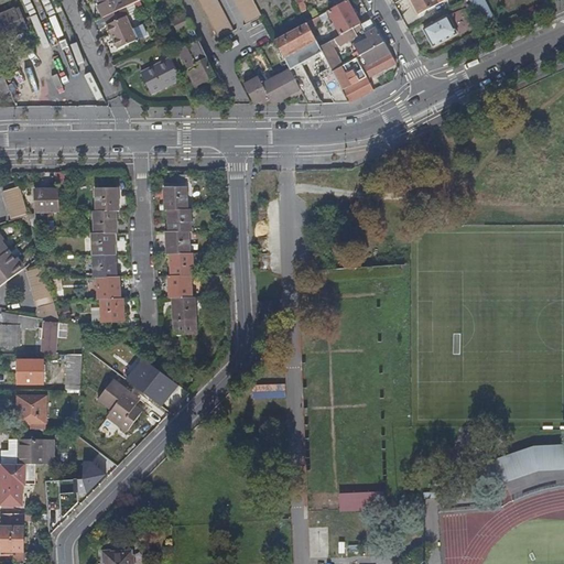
[(98,4),(104,17),(123,8),(139,0),(97,0),(99,3),(98,4)]
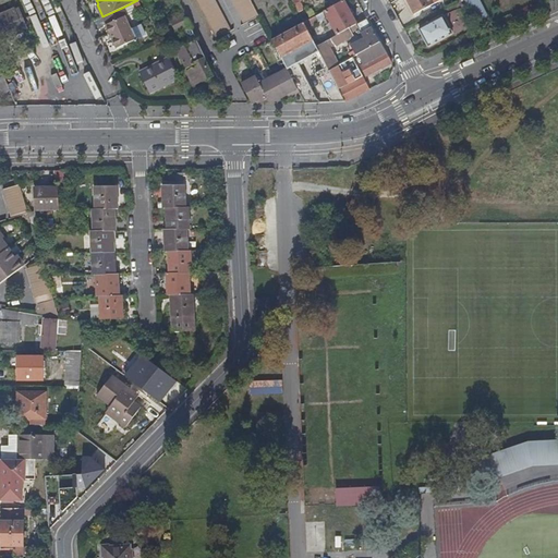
[(230,33),(213,0),(195,0),(216,40),(230,33)]
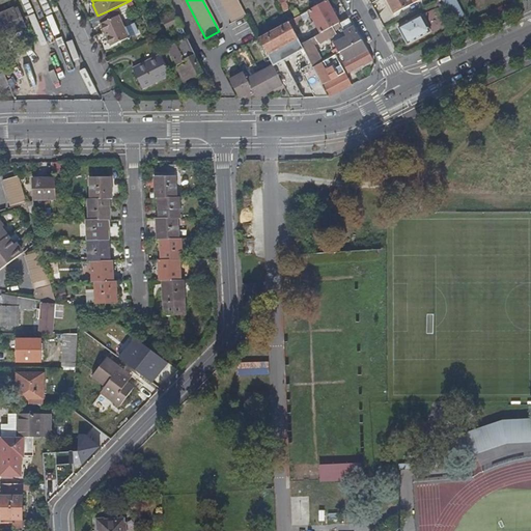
[(220,0),(233,24),(247,17),(238,0),(220,0)]
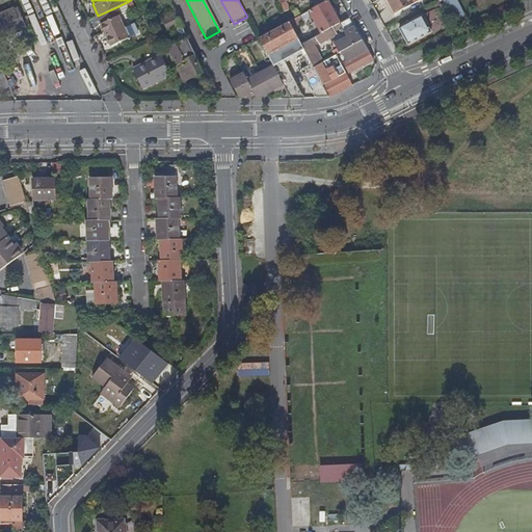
[(277,0),(284,12),(289,9),(286,1),(287,0),(277,0)]
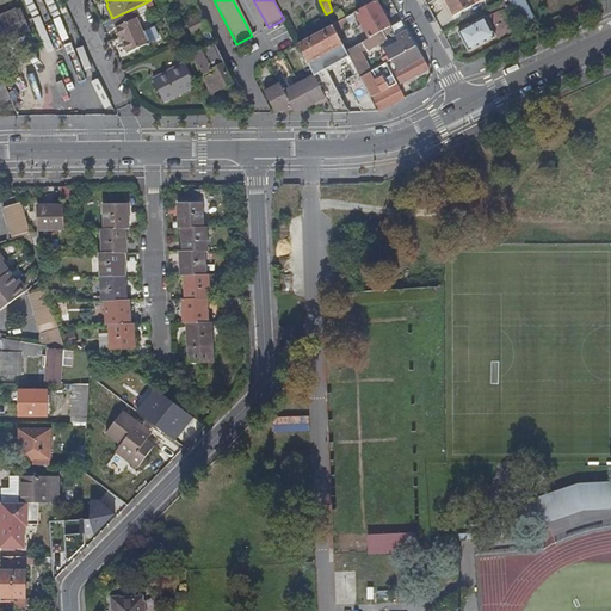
[(390,26),(376,0),(355,12),(370,38),(382,31),(390,26)]
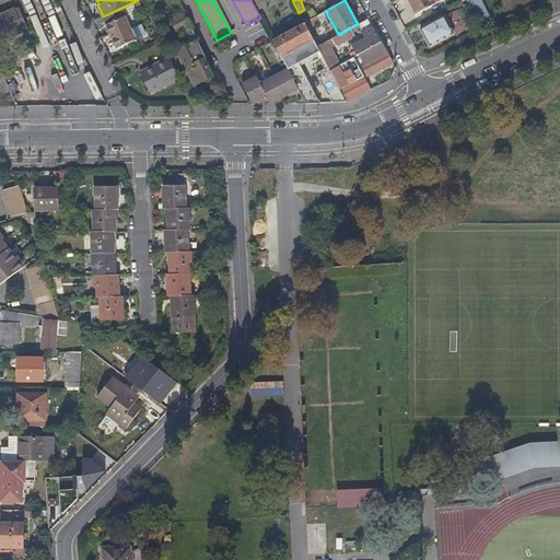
[(408,0),(404,0),(412,16),(416,14),(408,0)]
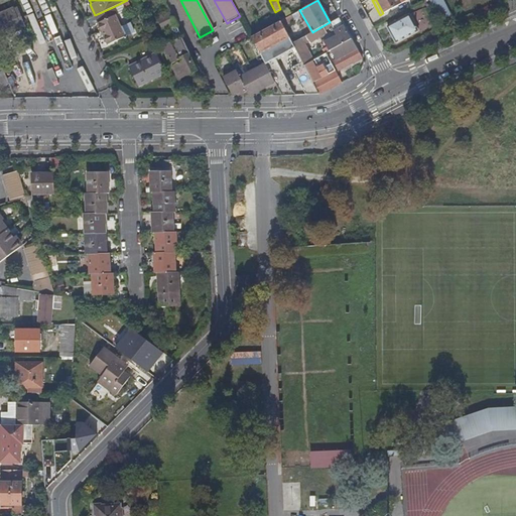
[(376,0),(383,13),(401,4),(401,3),(399,0),(376,0)]
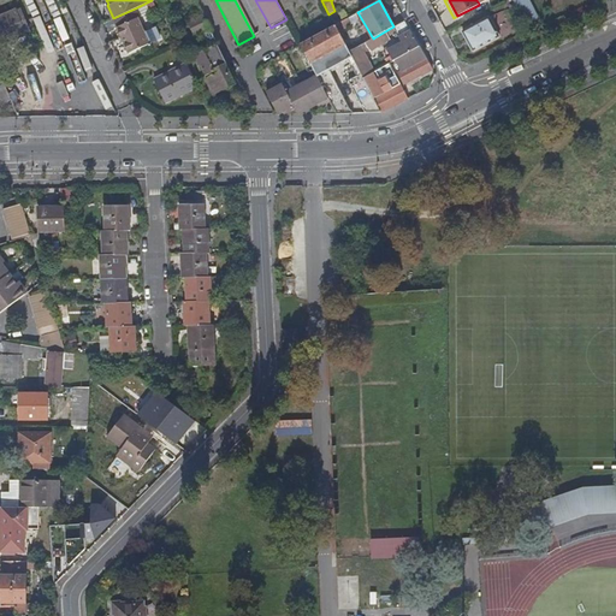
[(514,0),(527,23),(538,18),(529,0),(514,0)]
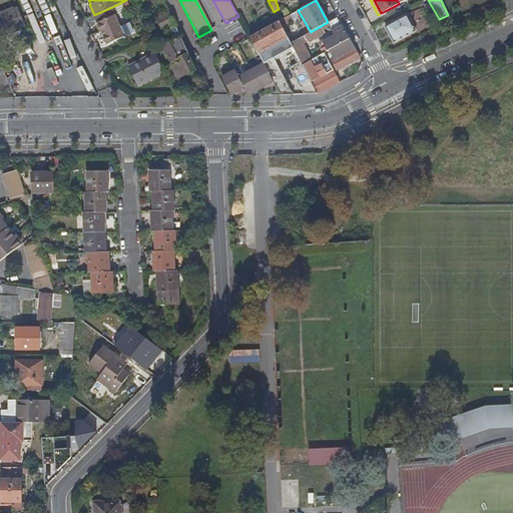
[(0,36),(22,27),(14,7),(0,13),(0,36)]
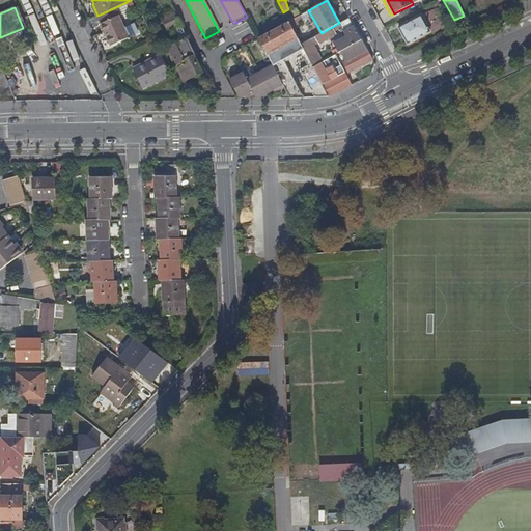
[(116,7),(98,16),(112,46),(140,32),(136,23),(127,27),(116,7)]
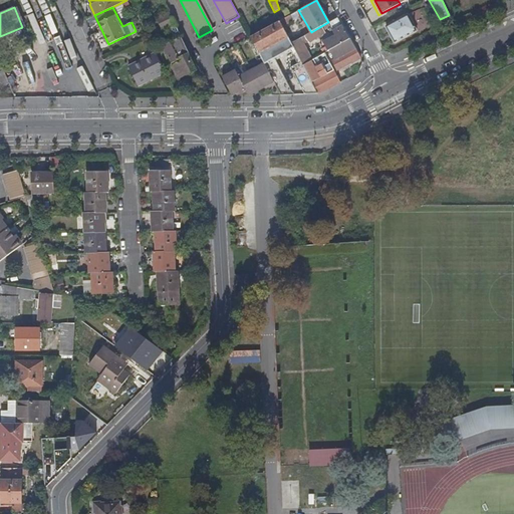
[(175,23),(169,12),(158,18),(163,28),(175,23)]
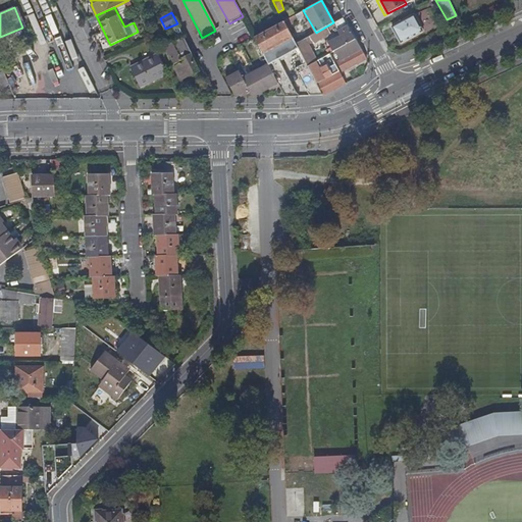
[(423,32),(415,15),(393,28),(401,44),(423,32)]
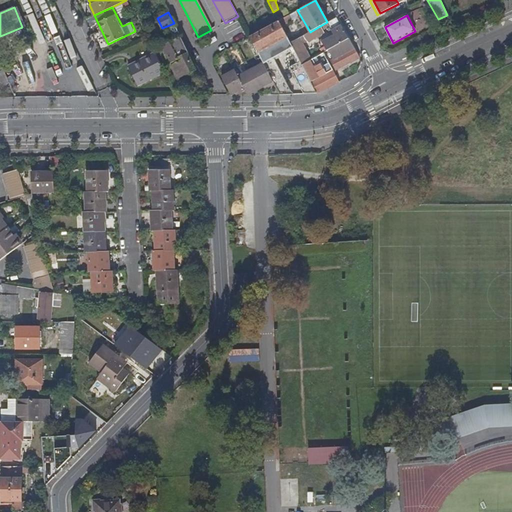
[(286,17),(278,21),(281,26),(288,22),(286,17)]
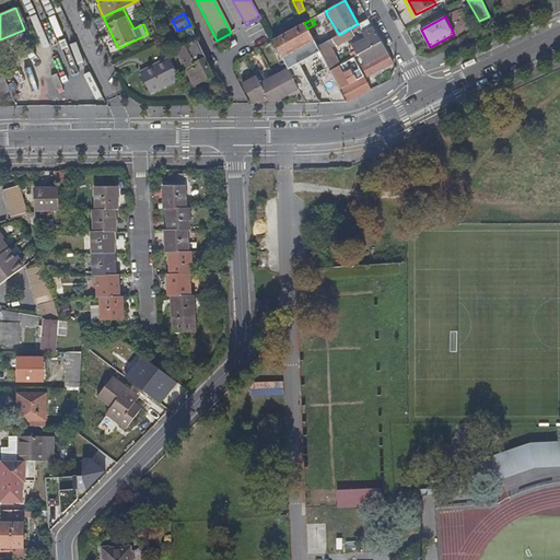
[(373,27),(368,19),(358,24),(362,33),(373,27)]
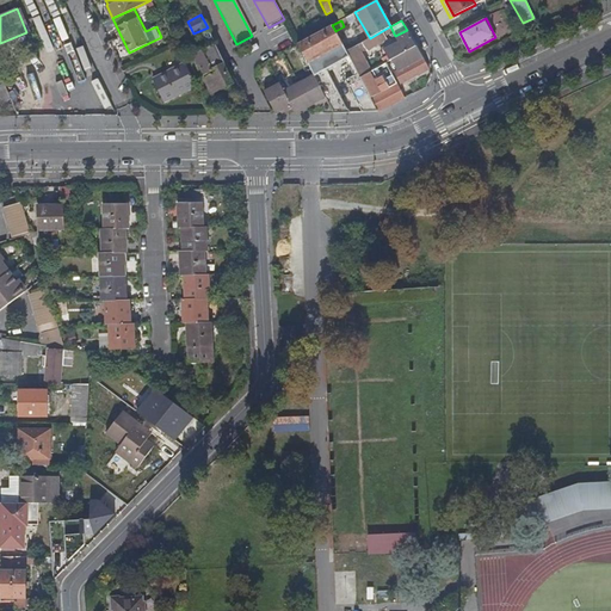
[(332,25),(297,44),(313,74),(322,68),(319,63),(316,57),(333,49),(337,54),(339,59),(347,54),(346,51),(335,31),(332,25)]
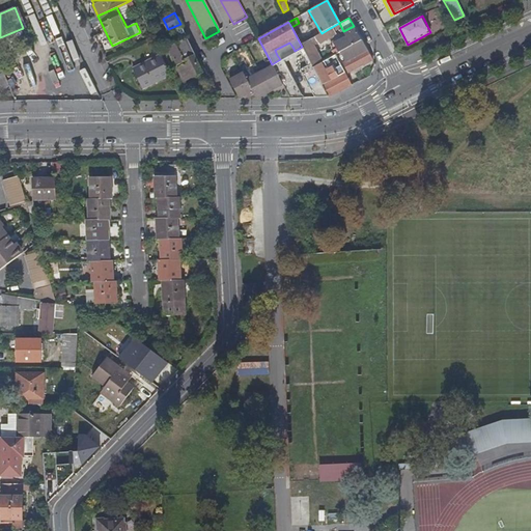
[(322,33),(301,45),(302,47),(313,68),(323,63),(312,43),(316,40),(318,43),(336,34),(332,27),(322,33)]
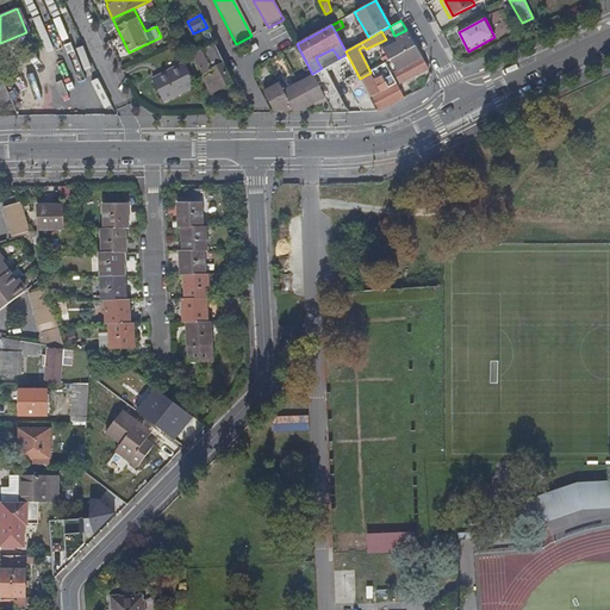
[(415,47),(410,37),(383,51),(385,54),(379,57),(383,66),(386,63),(393,60),(415,47)]
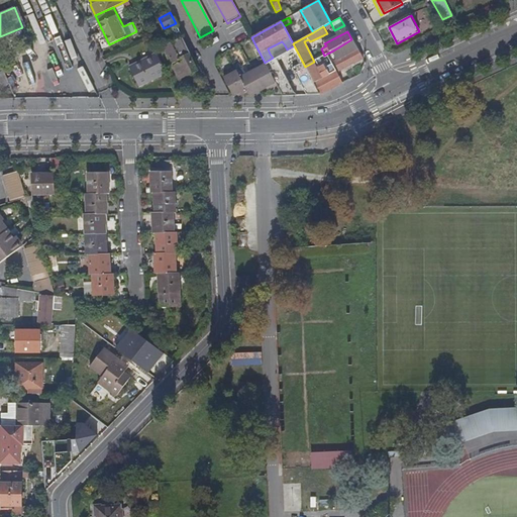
[(189,57),(191,56),(182,37),(156,50),(157,53),(165,69),(172,65),(176,73),(178,72),(182,78),(190,75),(192,76),(195,74),(195,72),(196,71),(189,57)]
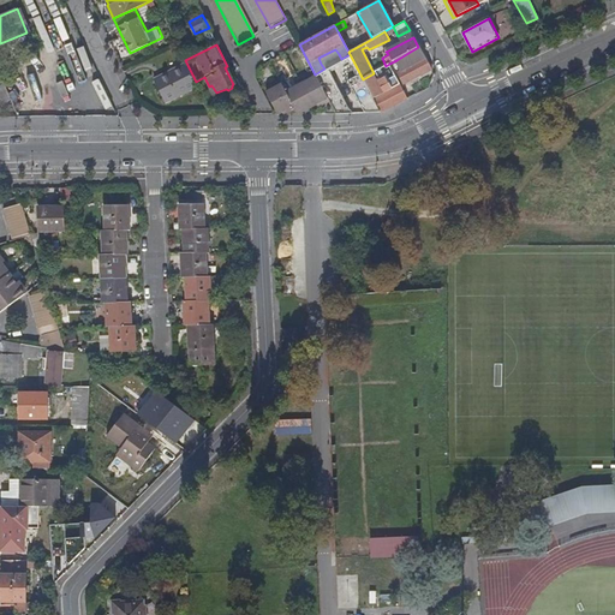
[(431,70),(418,47),(396,60),(402,71),(398,73),(404,84),(431,70)]
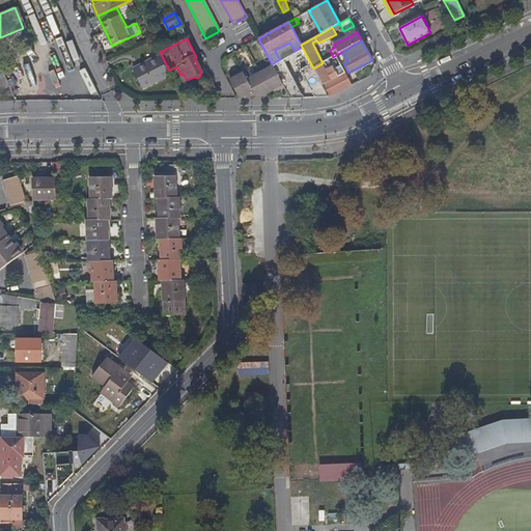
[(277,55),(280,59),(281,59),(295,51),(292,47),(277,55)]
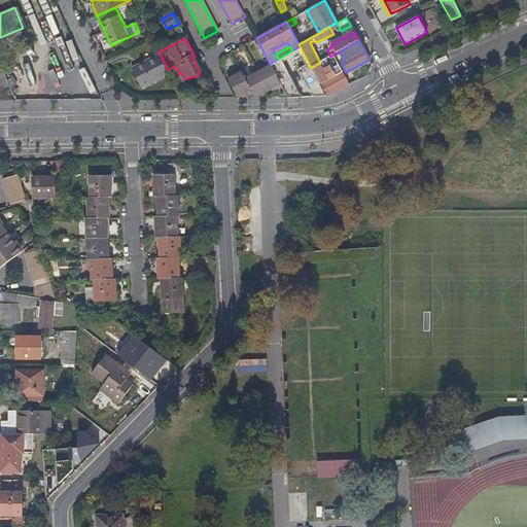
[(10,69),(27,62),(22,50),(5,58),(10,69)]
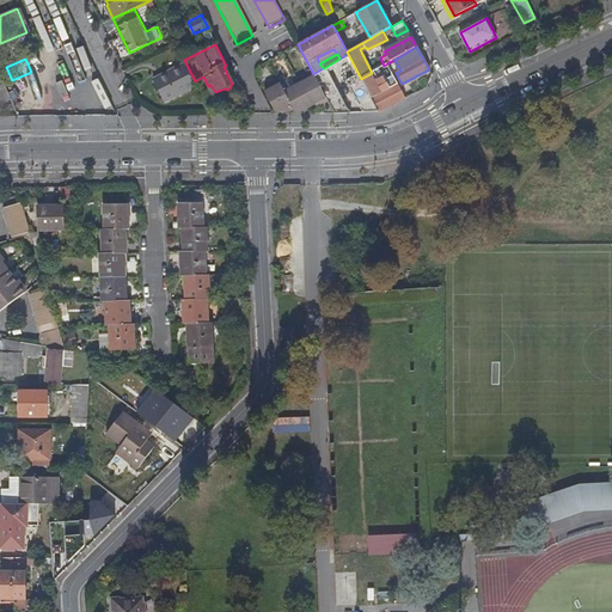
[(165,102),(197,87),(195,81),(185,62),(154,78),(165,102)]
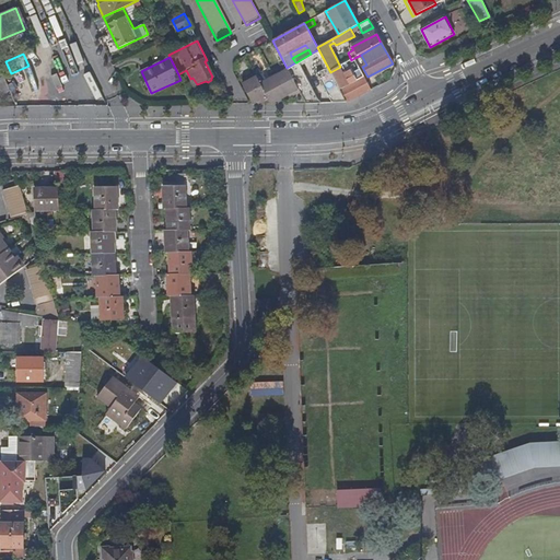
[(341,93),(347,103),(361,95),(371,90),(361,72),(347,80),(345,74),(359,67),(354,58),(351,60),(347,62),(340,67),(330,72),(341,93)]
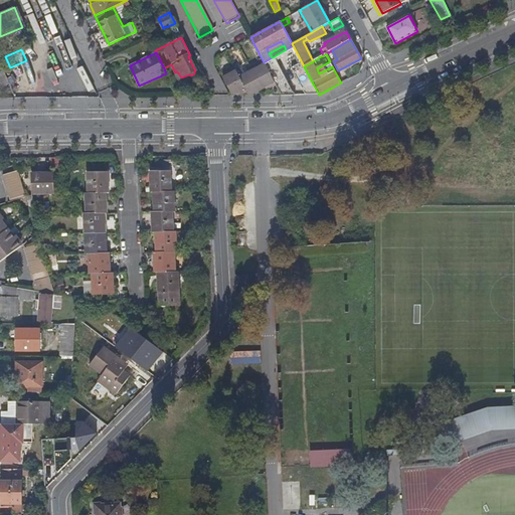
[(29,67),(35,64),(32,57),(26,60),(10,67),(12,74),(25,69),(29,67)]
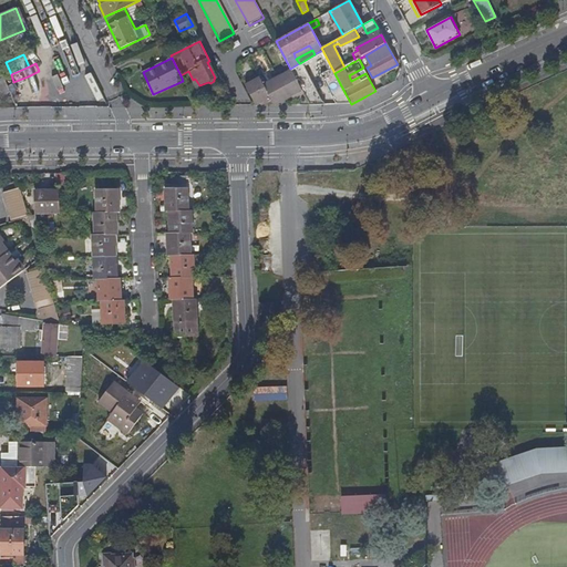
[(299,63),(290,69),(310,106),(323,105),(300,63),(299,63)]
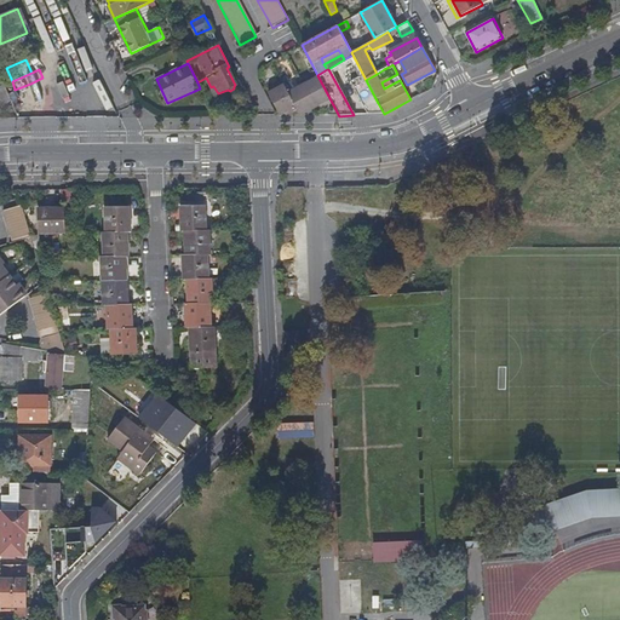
[(288,95),(282,84),(273,90),(274,92),(268,95),(280,116),(287,113),(290,115),(297,112),(299,116),(322,105),(325,108),(332,103),(319,79),(288,95)]
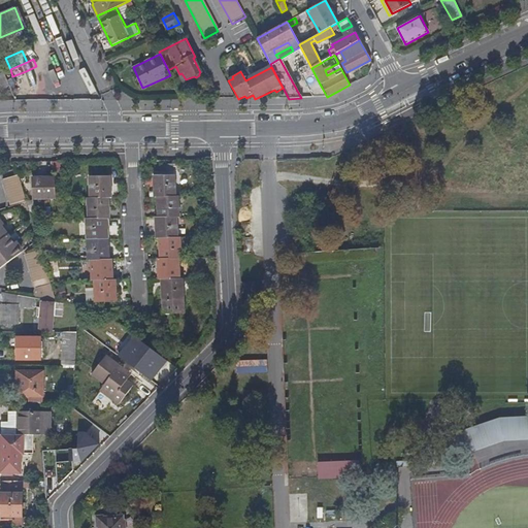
[(0,90),(10,87),(4,72),(0,74),(0,90)]
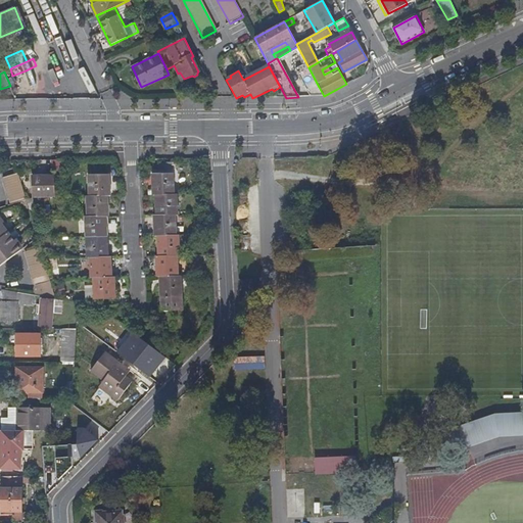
[(346,84),(337,89),(340,94),(350,88),(347,84),(346,84)]
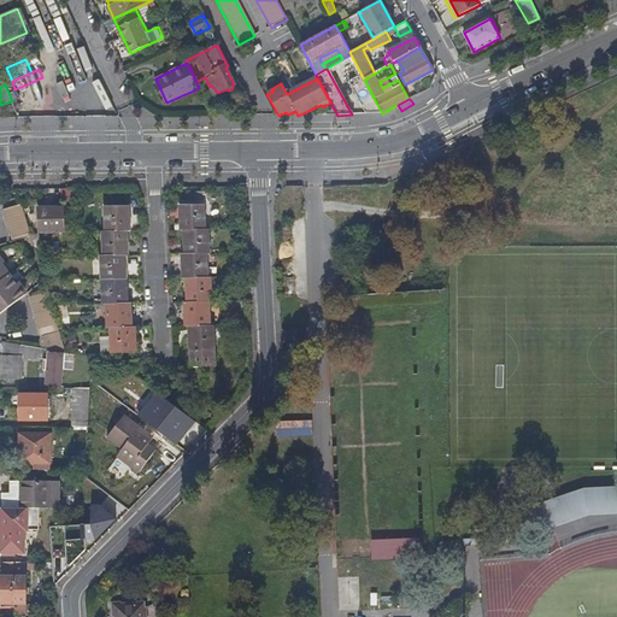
[(364,109),(369,118),(372,118),(382,113),(376,103),(364,109)]
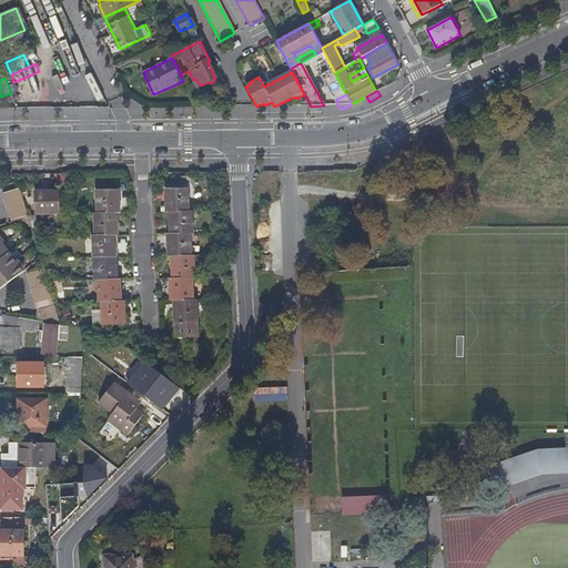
[(29,219),(21,189),(3,194),(12,223),(29,219)]
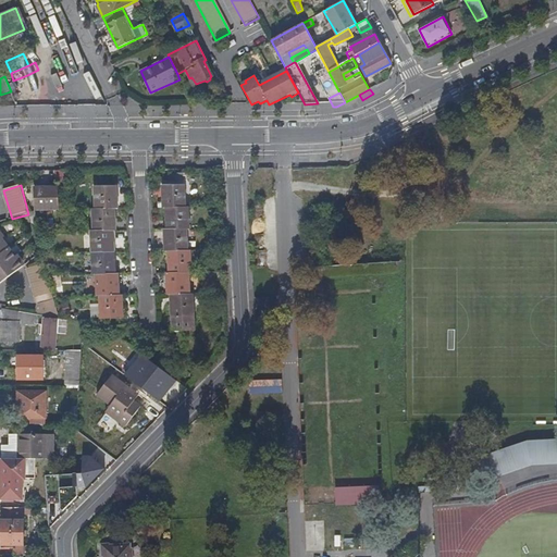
[(163,187),(164,209),(168,209),(186,208),(185,186),(163,187)]
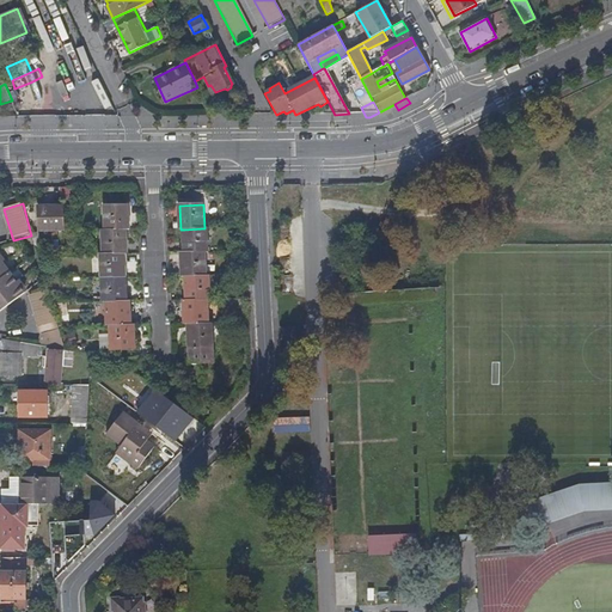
[(63,231),(63,206),(38,208),(40,232),(63,231)]
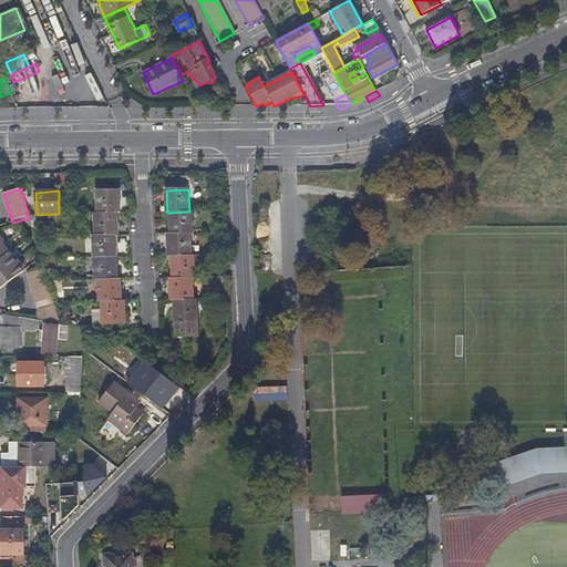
[(116,213),(120,213),(119,191),(96,191),(96,213),(116,213)]
